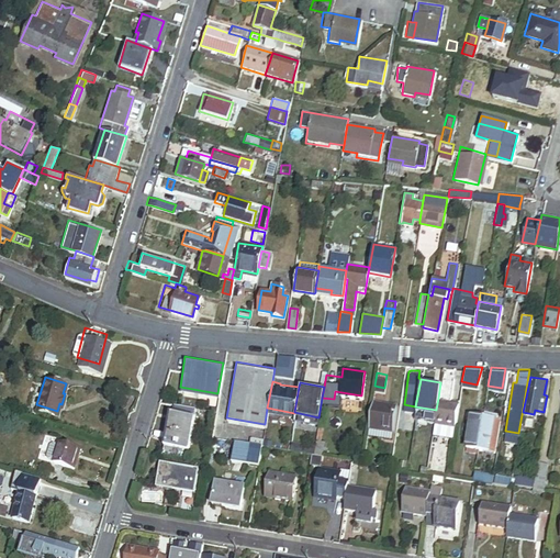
[(396,402),(372,398),(368,425),(367,433),(389,436),(390,428),(392,430),(396,402)]
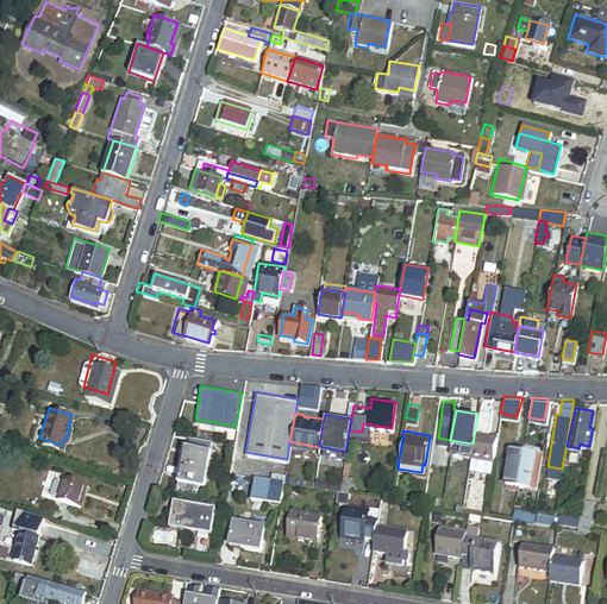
[(496,434),(475,431),(473,444),(470,453),(470,455),(492,459),(496,434)]
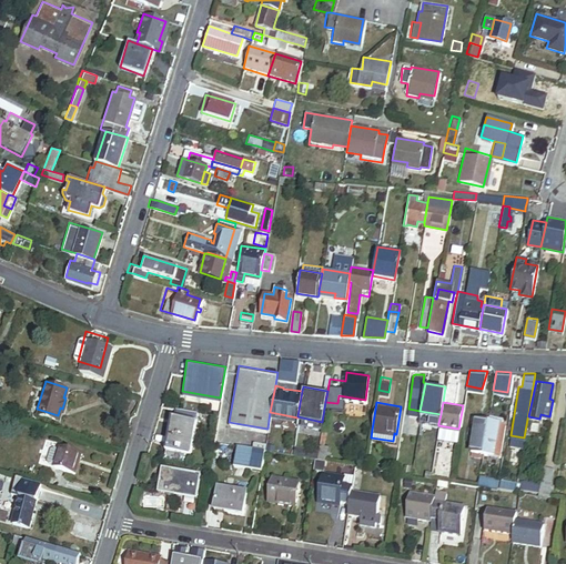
[(171,411),(163,454),(187,457),(195,408),(173,403),(172,411),(171,411)]
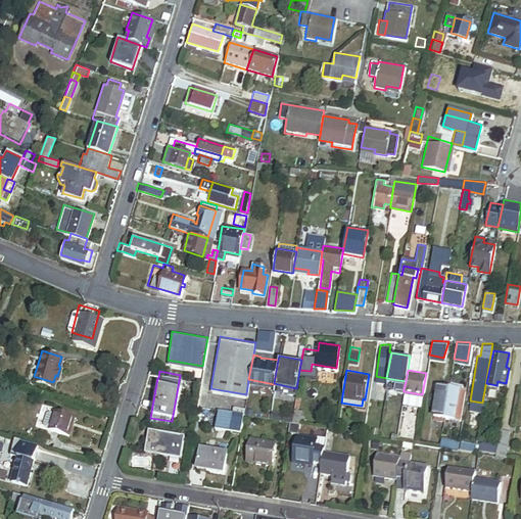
[(406,381),(386,378),(385,386),(404,389),(406,381)]
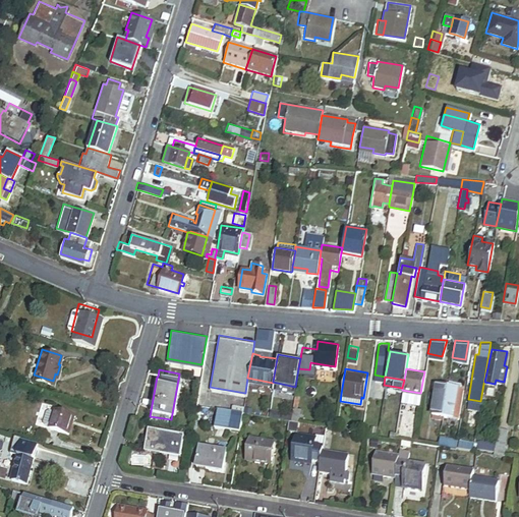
[(447,384),(442,413),(448,414),(457,416),(462,386),(459,386),(460,382),(448,380),(447,384)]
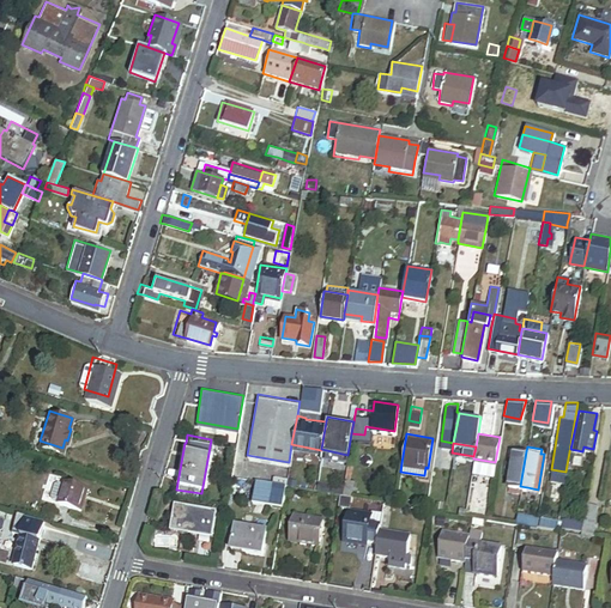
[(507,484),(520,486),(526,451),(513,449),(507,484)]
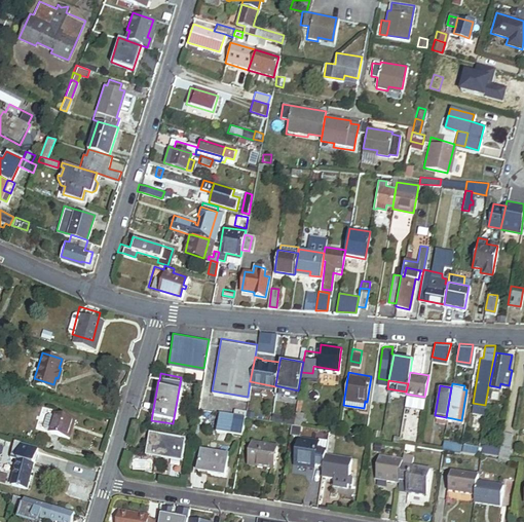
[(424,397),(406,394),(404,404),(423,407),(424,397)]
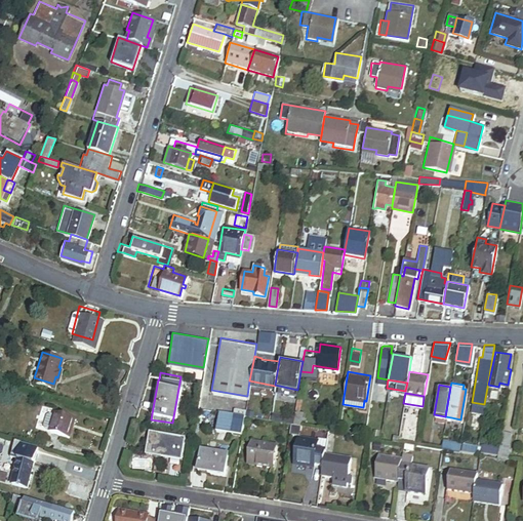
[(294,408),(293,413),(292,421),(298,422),(299,423),(302,409),(294,408)]
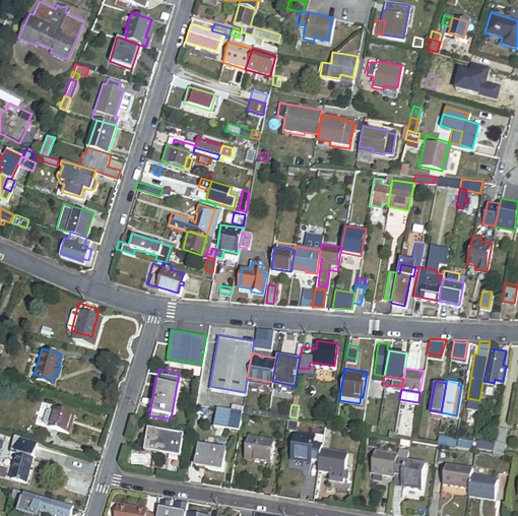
[(268,405),(267,413),(285,416),(289,416),(290,409),(268,405)]
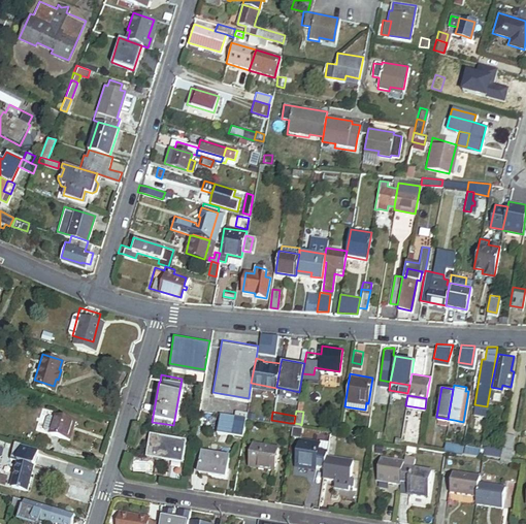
[(52,415),(46,414),(43,415),(40,425),(41,428),(47,430),(46,432),(66,438),(72,419),(53,413),(52,415)]
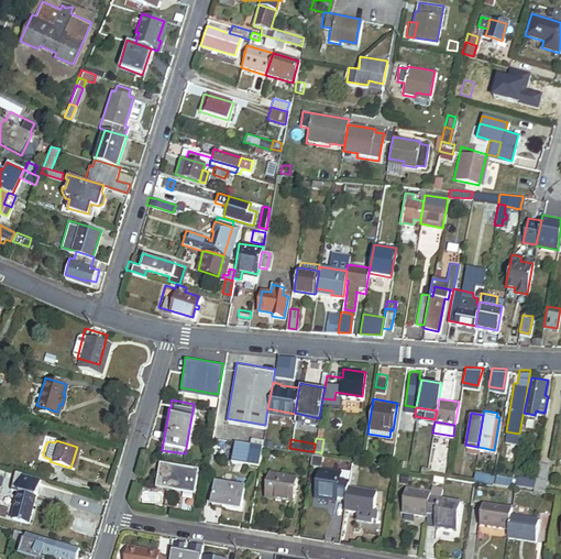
[(262,442),(250,440),(246,460),(259,462),(262,442)]
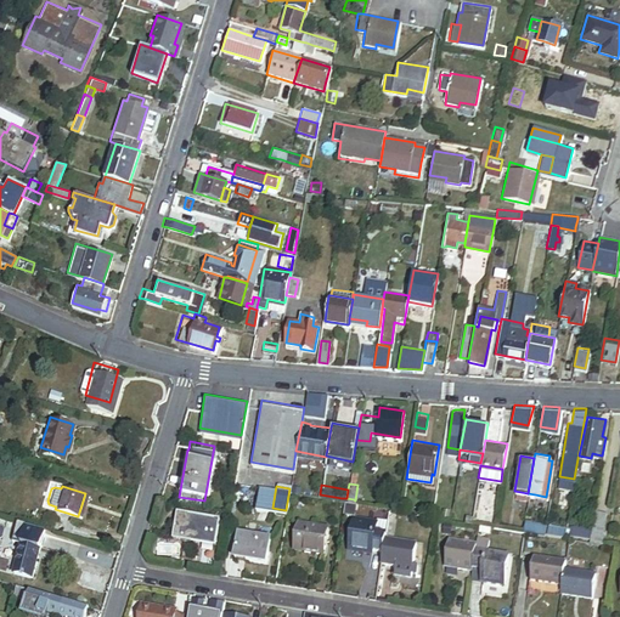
[(347,498),(342,498),(339,509),(351,511),(345,549),(367,553),(368,548),(379,549),(383,532),(384,524),(383,524),(384,514),(376,513),(377,510),(353,507),(354,499),(347,498)]
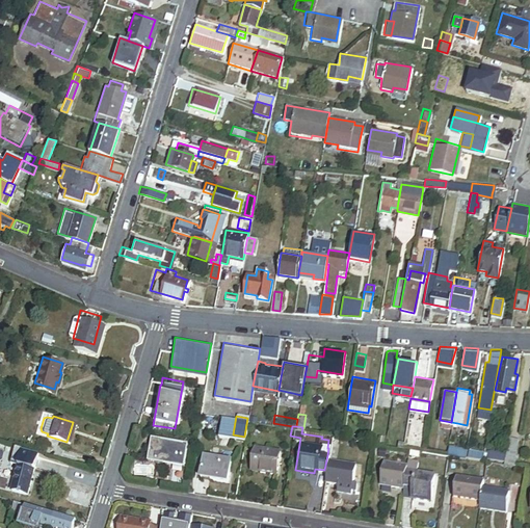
[(185,439),(150,432),(146,453),(181,460),(185,439)]
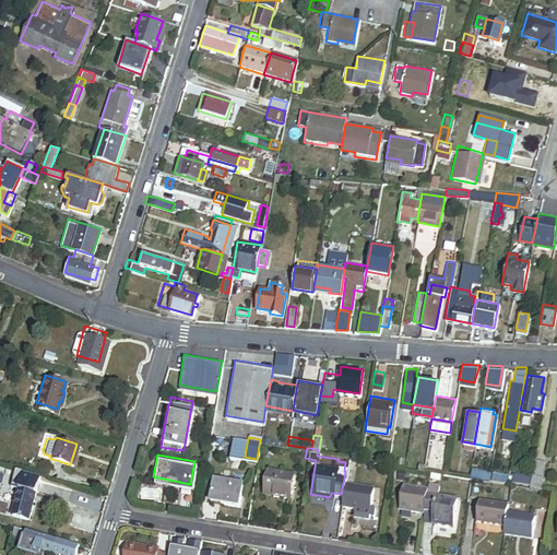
[(543,459),(533,457),(530,474),(541,476),(543,459)]
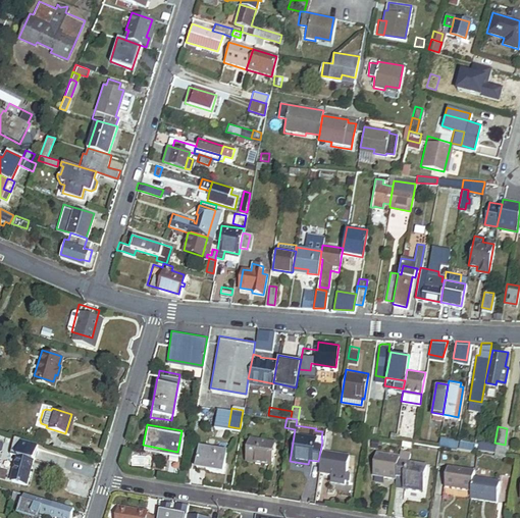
[(274,438),(249,434),(246,456),(270,461),(274,438)]
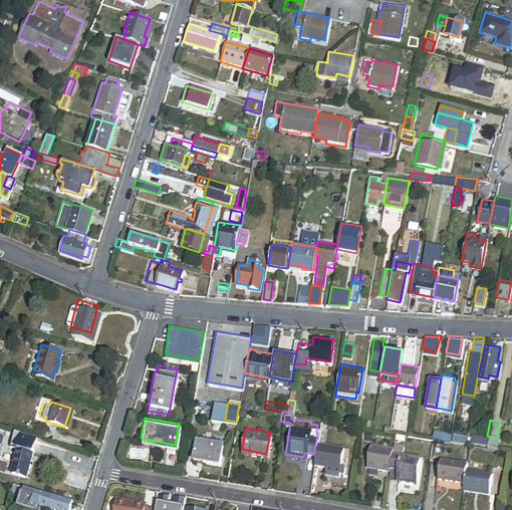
[(450,432),(432,429),(431,438),(448,440),(450,432)]
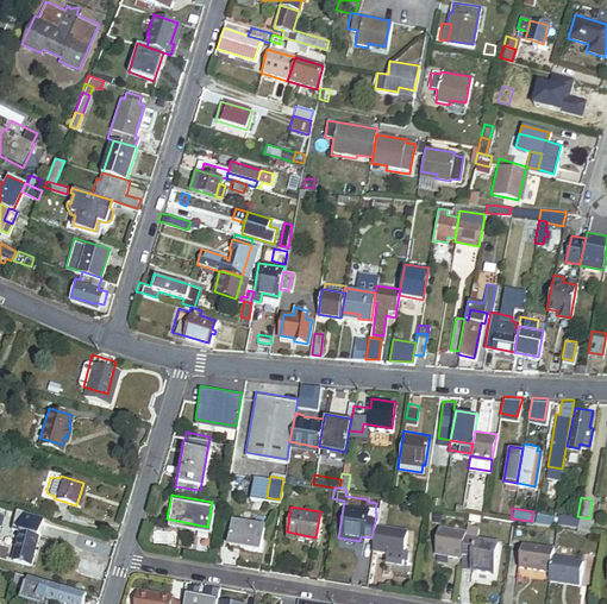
[(536,513),(534,522),(550,524),(551,515),(536,513)]
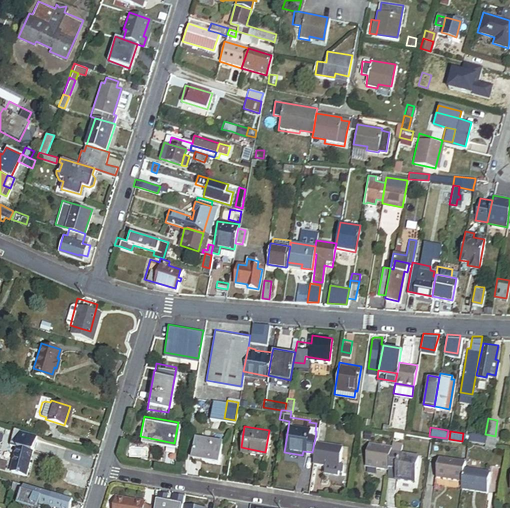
[(220,437),(195,433),(192,454),(217,458),(220,437)]
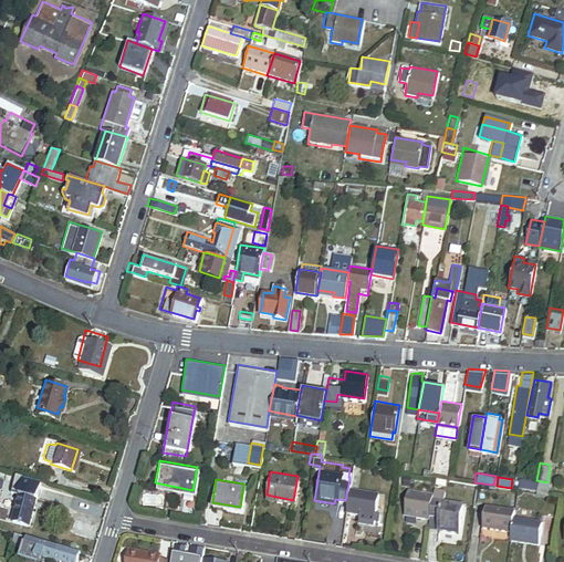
[(377,490),(348,485),(345,500),(344,509),(357,511),(355,520),(371,522),(372,520),(375,521),(377,511),(373,511),(377,490)]
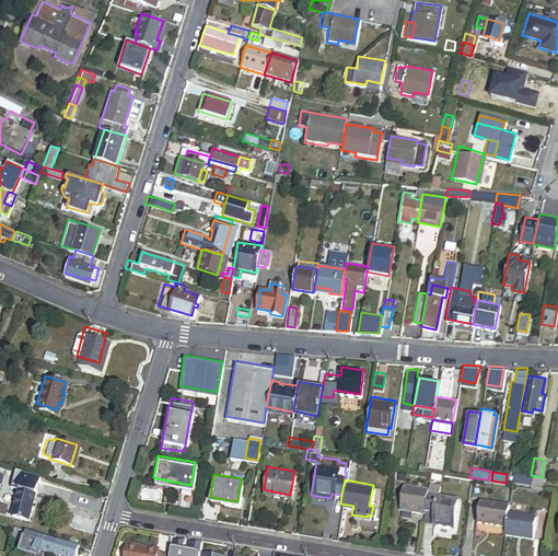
[(438,483),(428,482),(427,487),(422,511),(421,519),(450,524),(455,497),(436,493),(438,483)]
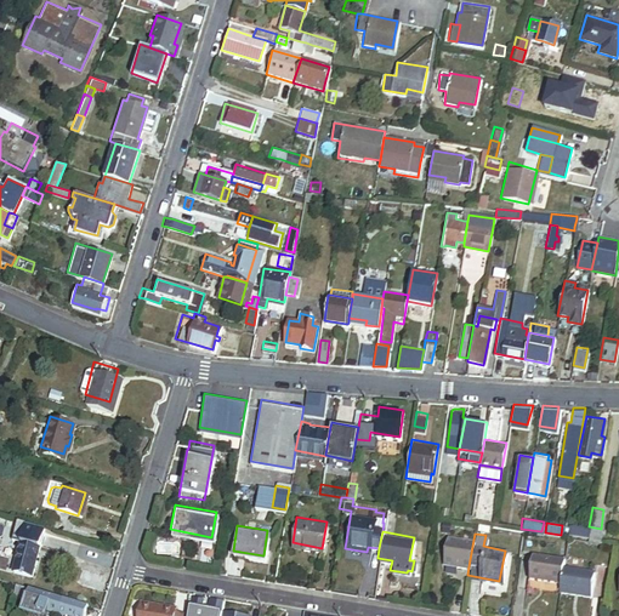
[(469,566),(473,540),(446,535),(441,562),(469,566)]
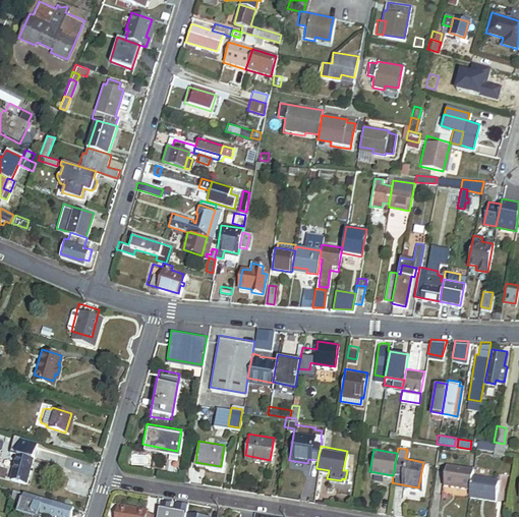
[(22,482),(31,456),(16,452),(8,478),(22,482)]
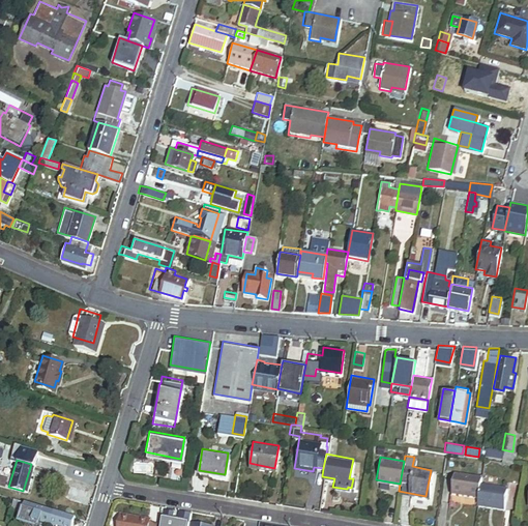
[(479,481),(480,473),(452,468),(449,490),(476,495),(479,481)]
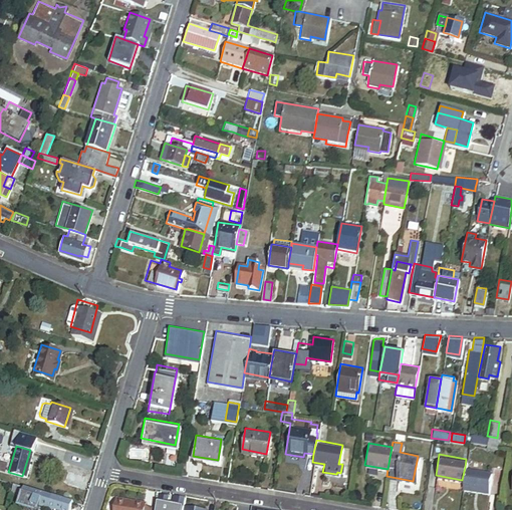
[(462,480),(461,487),(487,492),(491,471),(465,467),(462,480)]
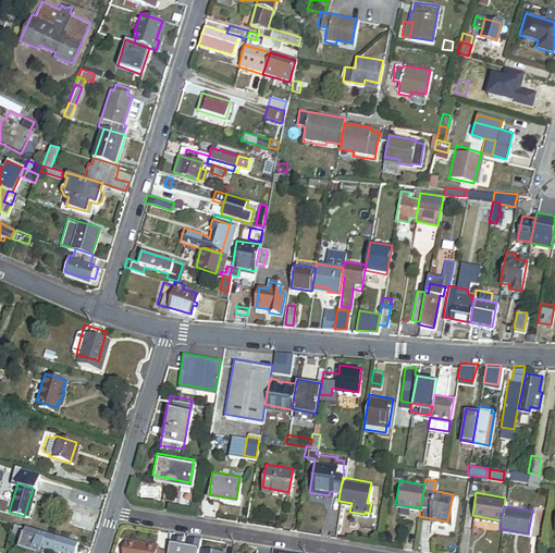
[(35,552),(38,544),(50,549),(54,535),(53,535),(53,537),(23,527),(17,548),(34,552),(35,552)]
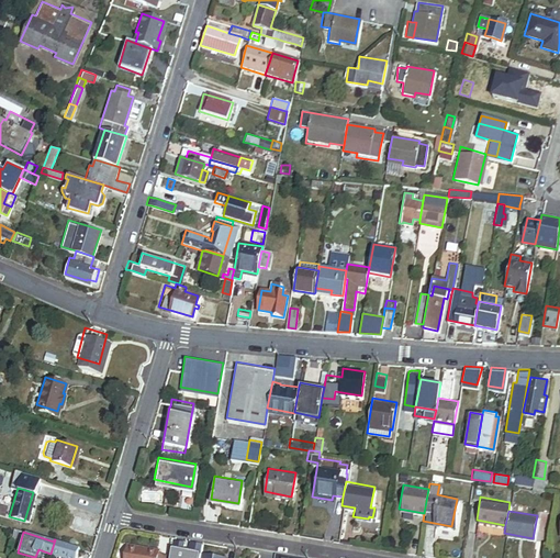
[(182,538),(174,537),(172,546),(169,557),(198,557),(199,550),(188,548),(180,547),(182,538)]
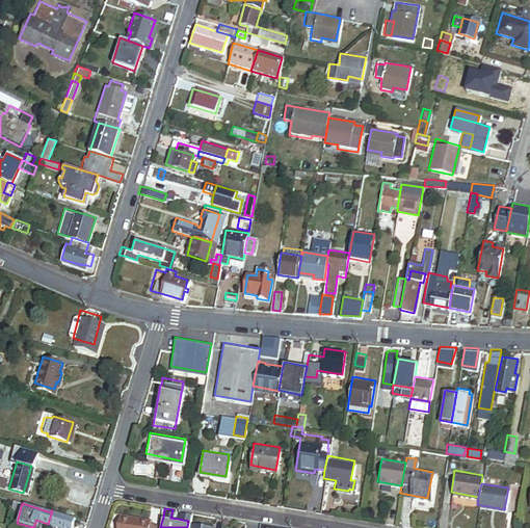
[(179,509),(178,519),(188,521),(190,511),(179,509)]
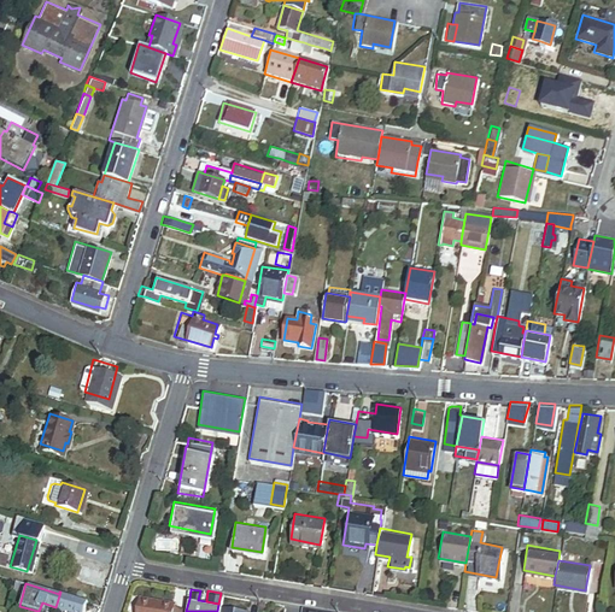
[(78,611),(83,599),(60,592),(56,607),(64,610),(62,611),(78,611)]
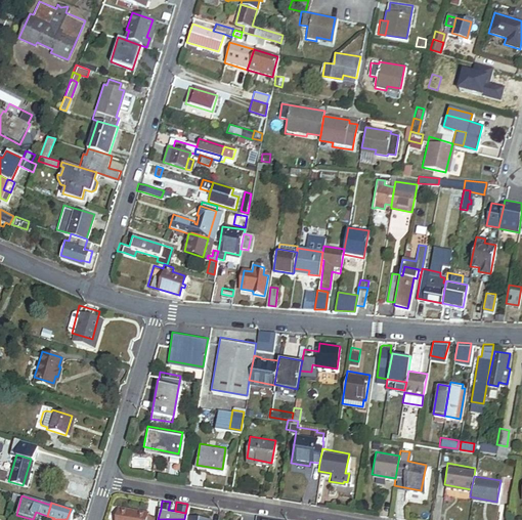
[(145,507),(118,503),(114,519),(143,519),(145,509),(145,507)]
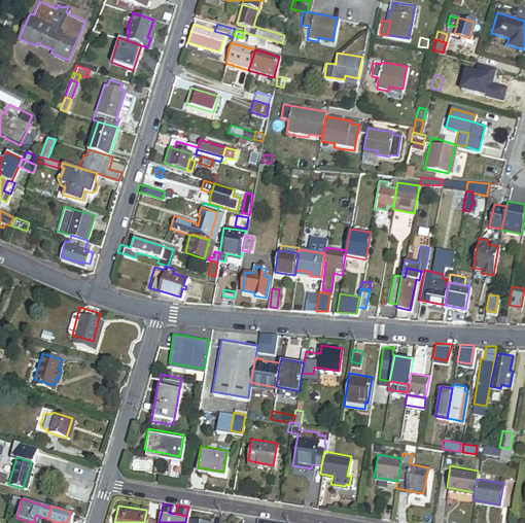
[(153,522),(155,513),(146,512),(144,522),(153,522)]
